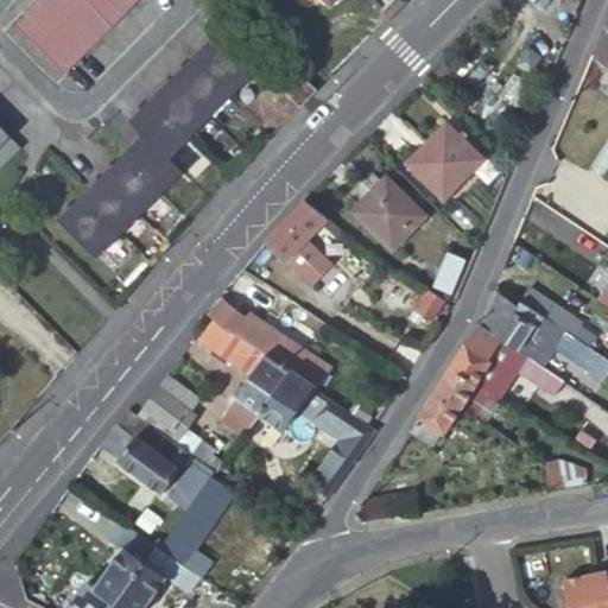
[(138,0),(33,0),(12,23),(64,74),(138,0)]
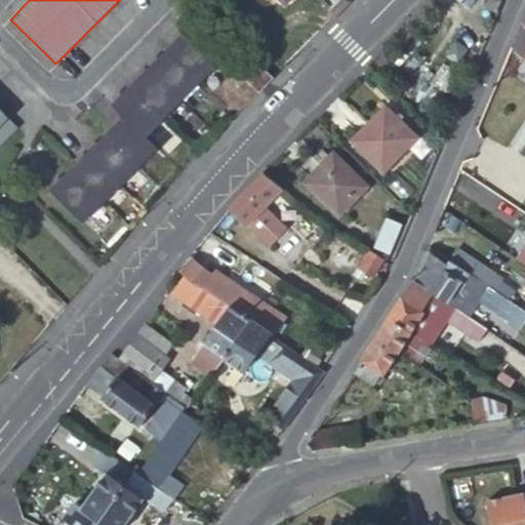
[(505,0),(487,0),(484,7),(499,13),(505,0)]
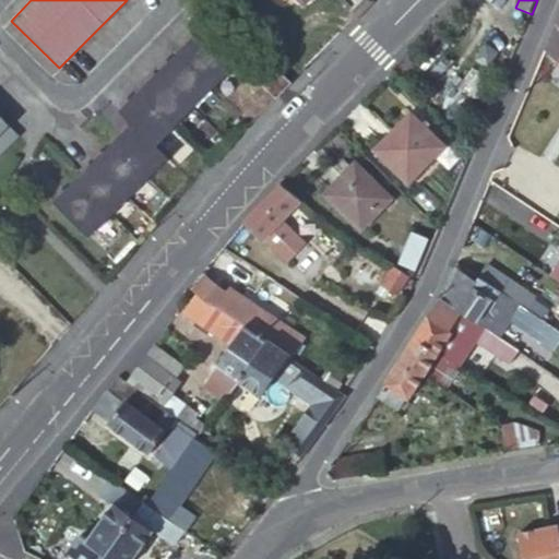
[(558,25),(556,24),(546,48),(548,54),(558,61),(558,25)]
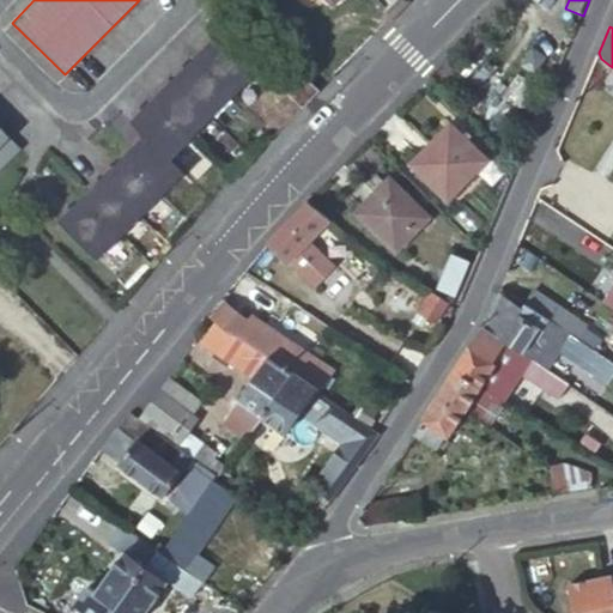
[(217,36),(195,58),(234,95),(256,73),(217,36)]
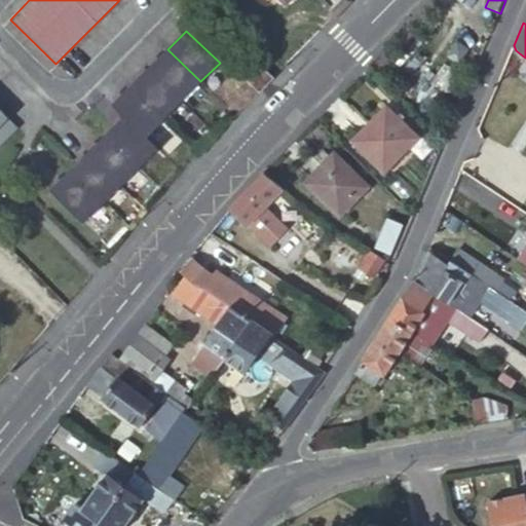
[(167,49),(149,68),(182,101),(200,81),(167,49)]
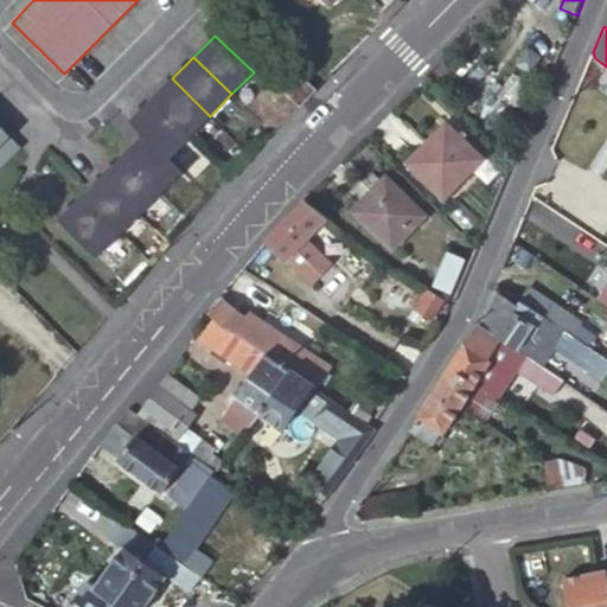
[(315,89),(298,71),(281,88),(300,104),(315,89)]
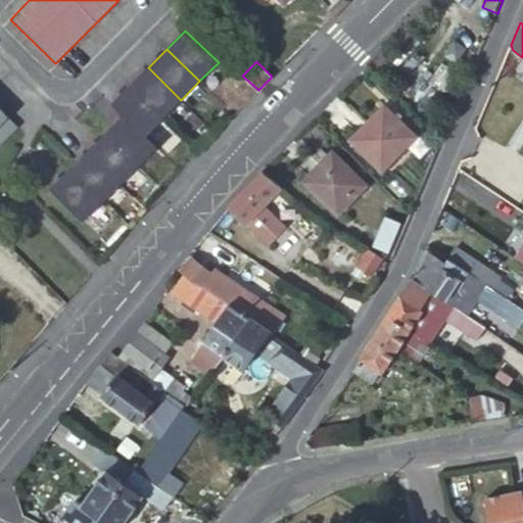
[(131,85),(163,117),(181,100),(148,67),(131,85)]
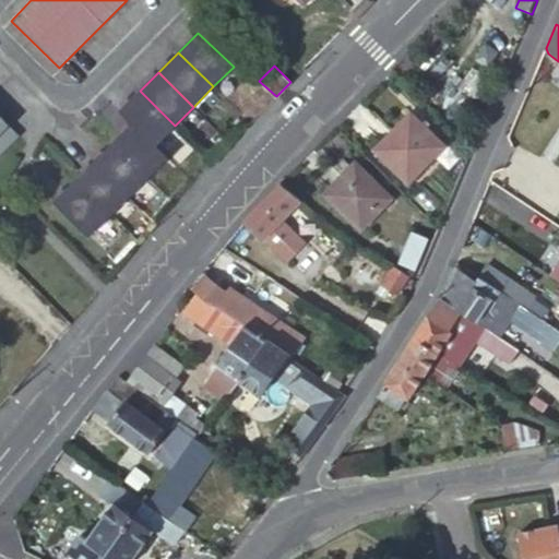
[(120,110),(132,122),(155,145),(175,126),(140,91),(120,110)]
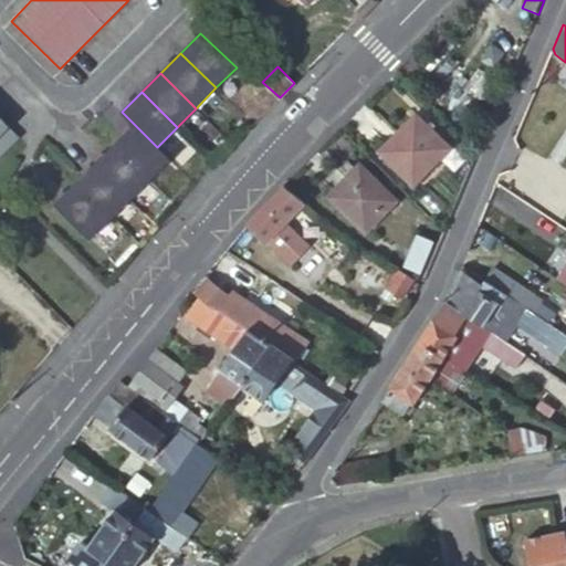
[(451,147),(417,114),(379,152),(413,186),(451,147)]
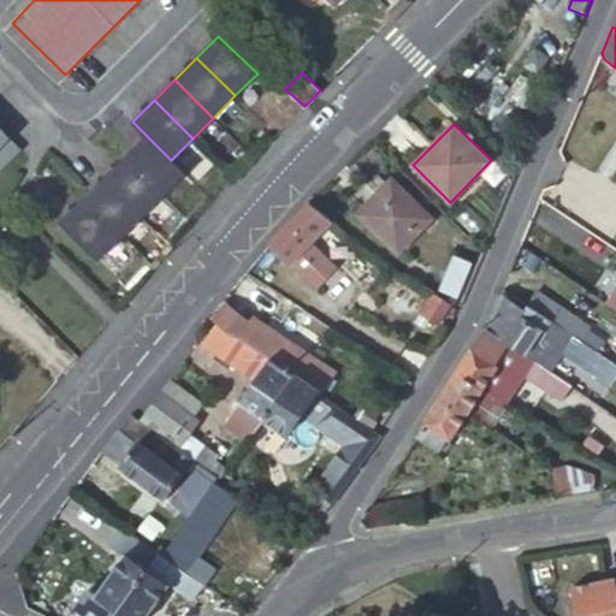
[(0,170),(5,166),(22,148),(0,126),(0,170)]
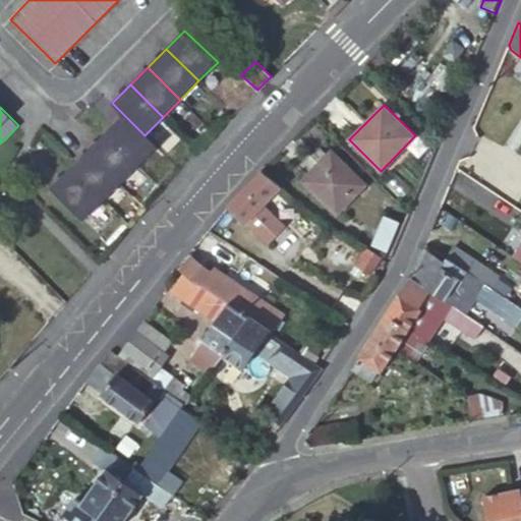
[(123,114),(105,132),(106,132),(138,164),(156,147),(145,135),(123,114)]
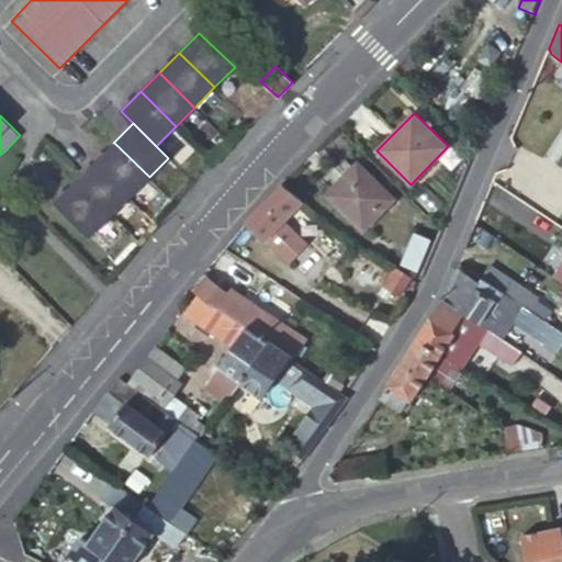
[(113,143),(93,163),(130,197),(149,177),(114,143),(113,143)]
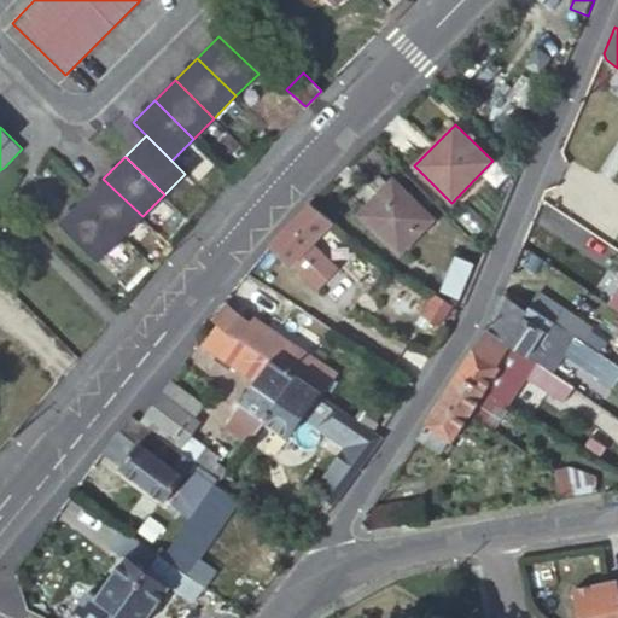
[(371,182),(379,191),(388,181),(379,174),(371,182)]
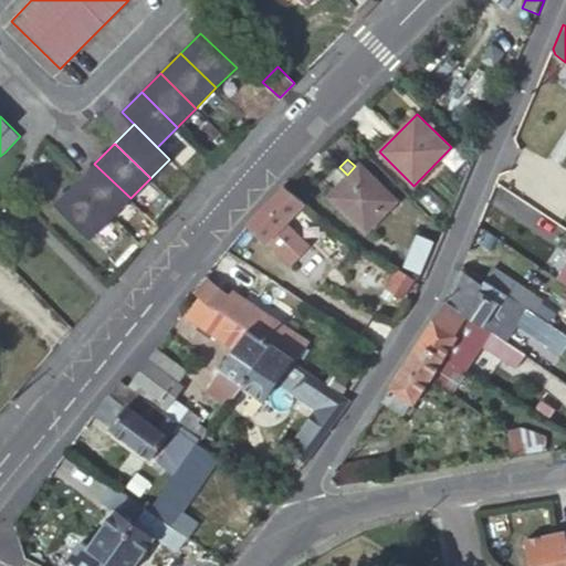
[(355,166),(347,175),(327,194),(366,231),(397,199),(359,163),(355,166)]
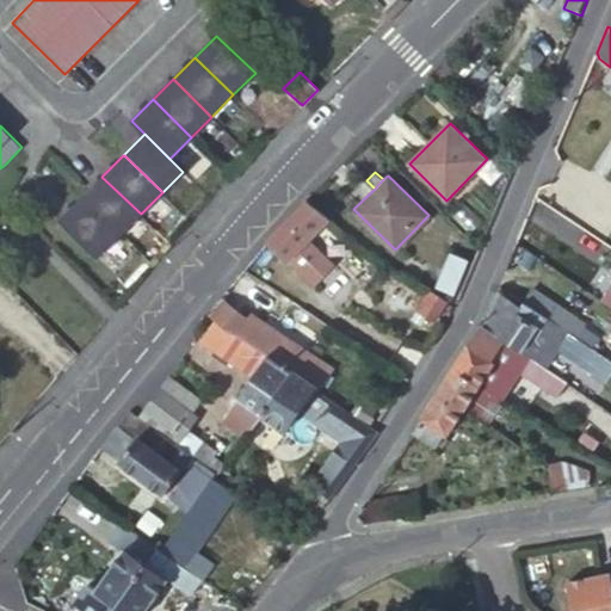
[(102,177),(81,198),(119,235),(141,214),(102,177)]
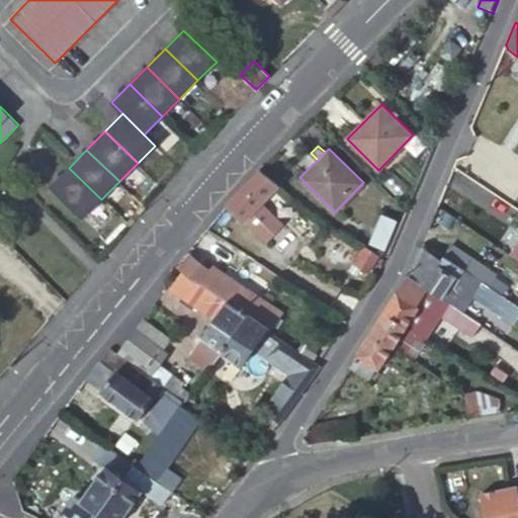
[(51,185),(83,219),(101,199),(69,168),(51,185)]
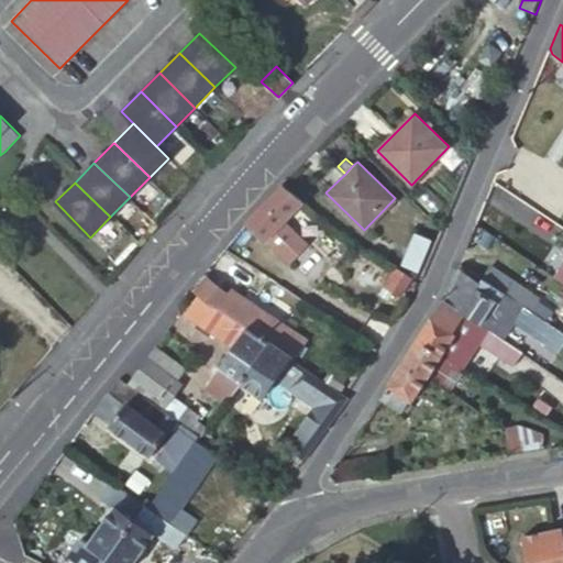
[(302,201),(283,186),(246,222),(289,265),(309,245),(284,221),(302,201)]
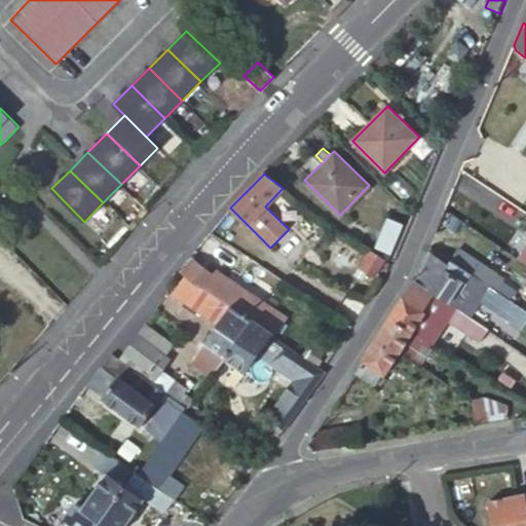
[(378,248),(386,252),(392,254),(404,226),(389,221),(378,248)]
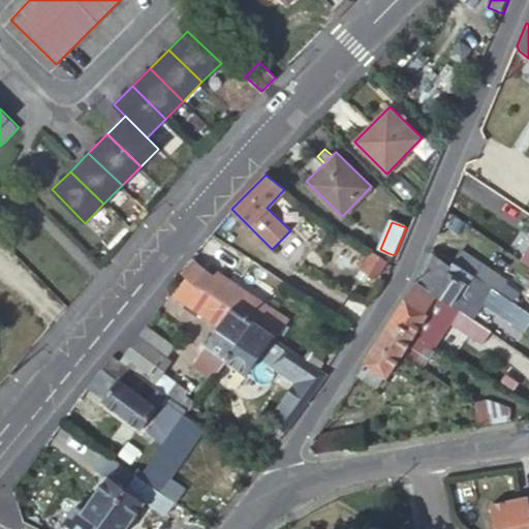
[(434,248),(418,281),(459,308),(472,289),(484,298),(481,301),(486,304),(527,330),(528,324),(528,312),(499,292),(480,280),(454,261),(434,248)]
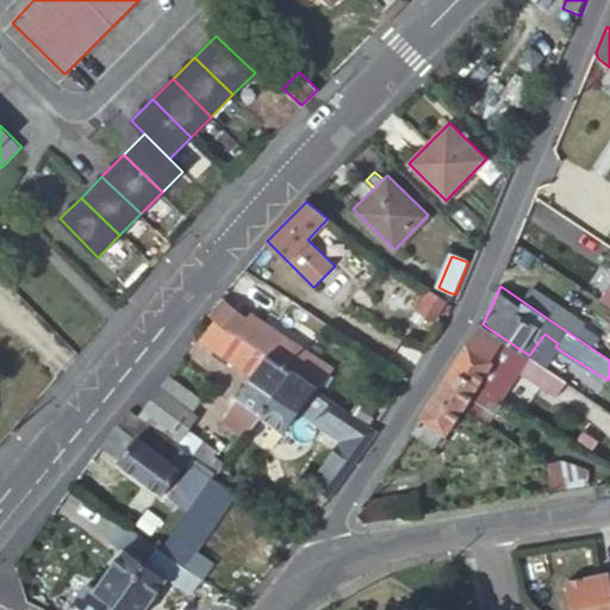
[(531,287),(523,302),(554,323),(576,337),(585,322),(531,287)]
